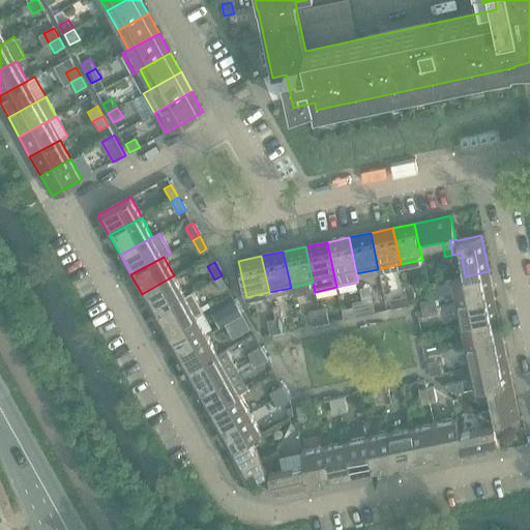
[(465,275),(451,278),(457,301),(493,294),(489,271),(465,276),(465,275)]
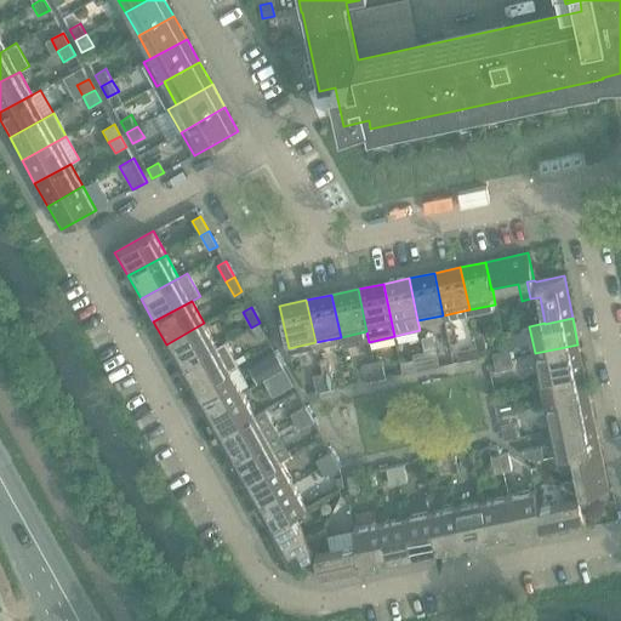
[(204,323),(166,345),(178,368),(217,346),(204,323)]
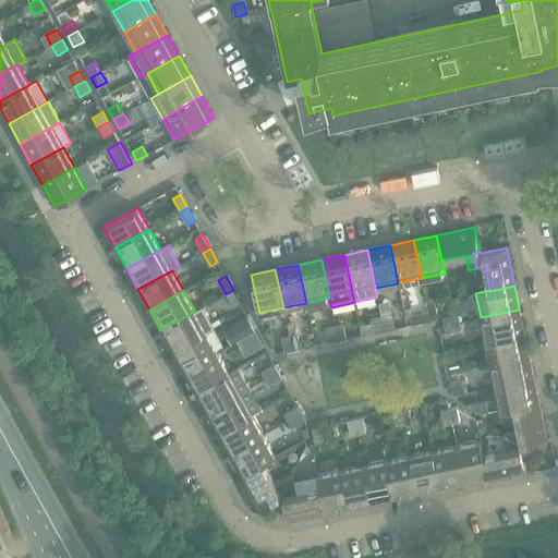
[(233,290),(226,294),(233,307),(241,303),(233,290)]
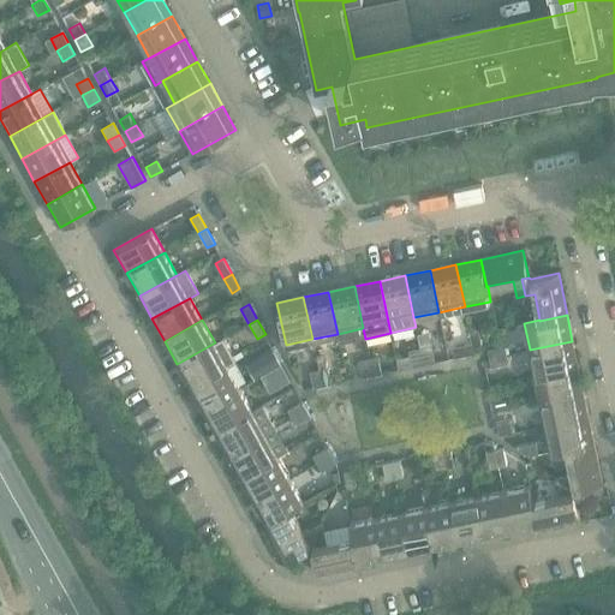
[(472,342),(473,347),(482,346),(478,329),(470,330),(472,342)]
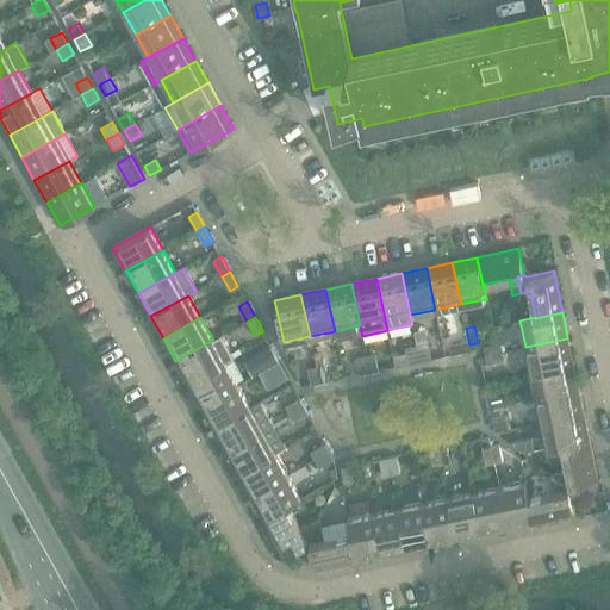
[(225,362),(234,358),(222,336),(213,340),(175,361),(188,383),(225,362)]
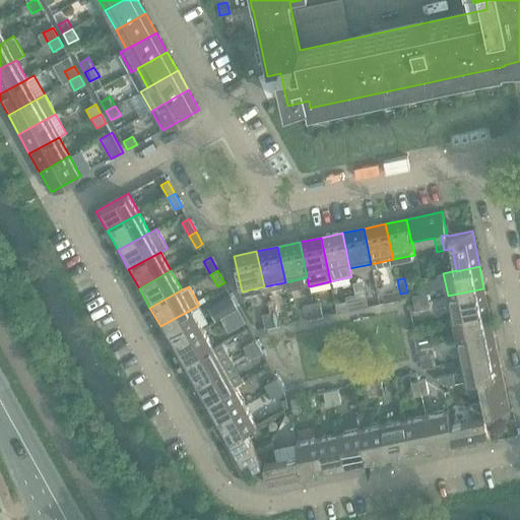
[(483,288),(448,296),(453,317),(489,310),(483,288)]
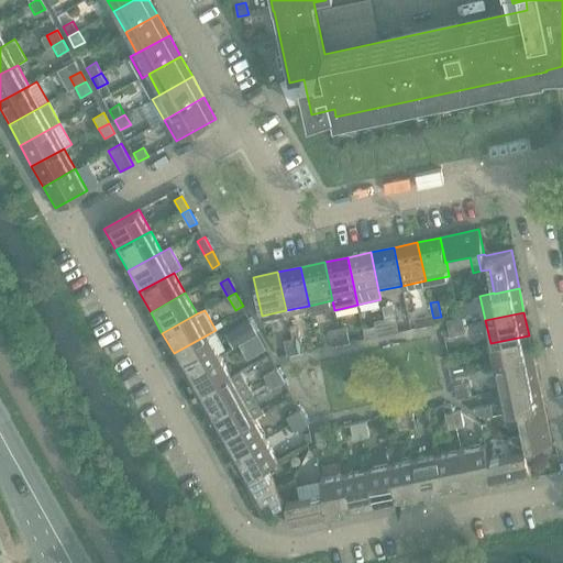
[(434,323),(433,318),(432,313),(414,318),(416,328),(434,323)]
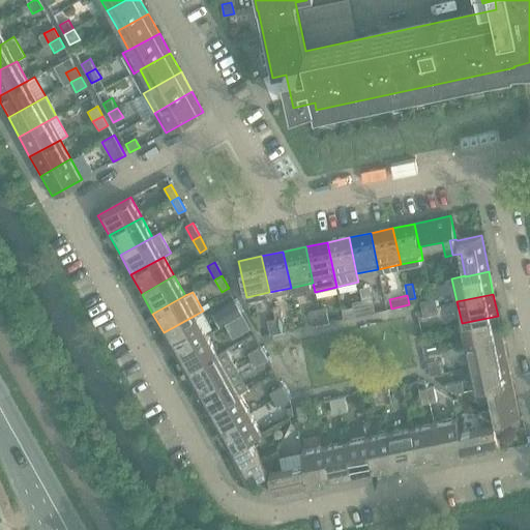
[(370,298),(362,299),(365,315),(373,313),(370,298)]
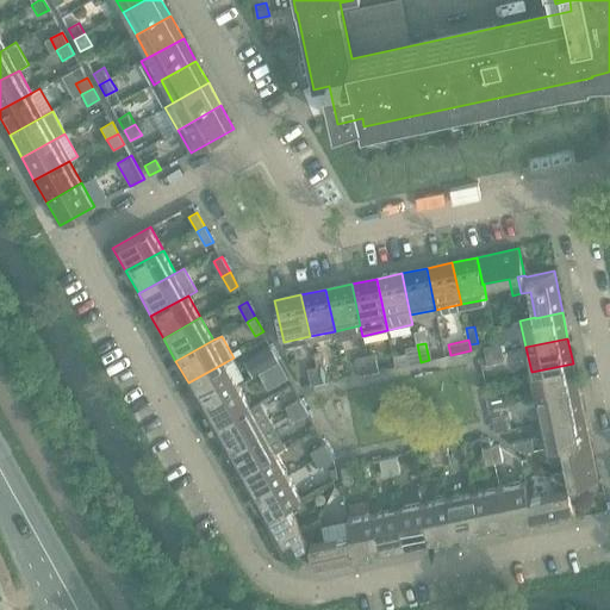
[(500,343),(484,347),(485,355),(502,352),(500,343)]
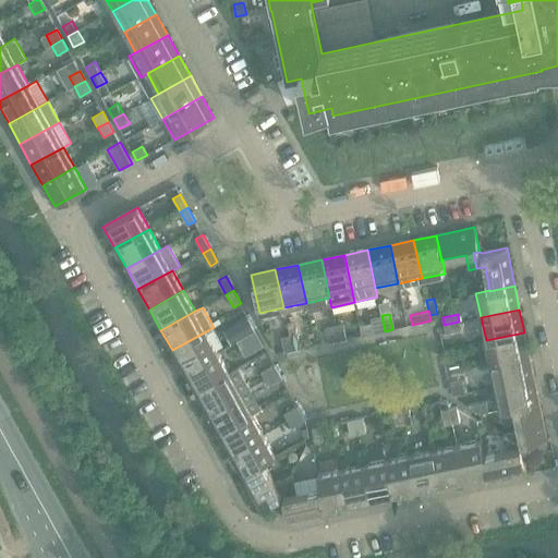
[(381,315),(373,317),(376,332),(385,331),(381,315)]
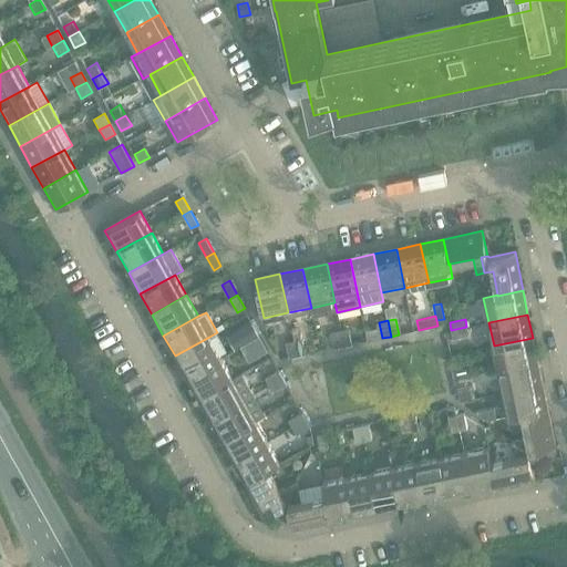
[(466,327),(451,330),(453,338),(468,334),(466,327)]
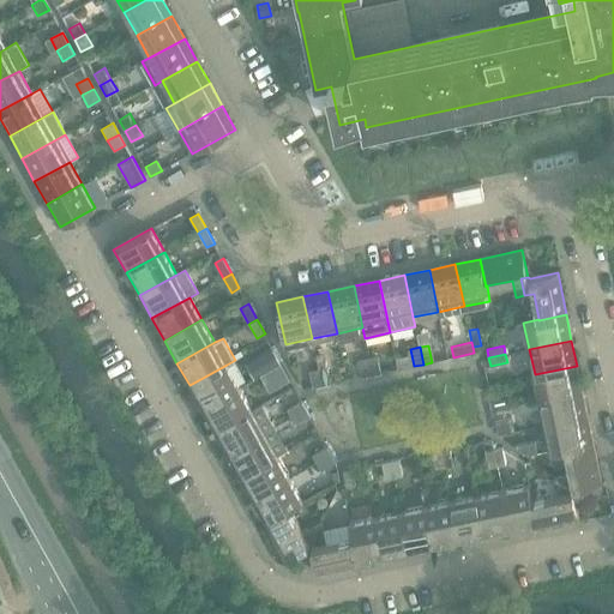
[(277,356),(262,365),(266,373),(282,365),(277,356)]
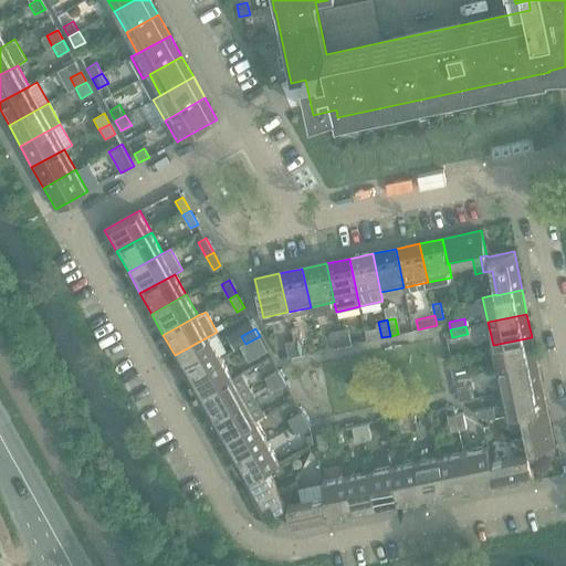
[(347,328),(339,329),(343,346),(352,344),(347,328)]
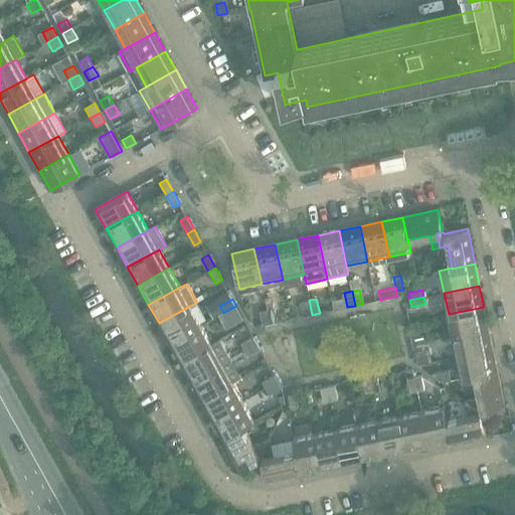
[(309,300),(302,302),(305,316),(312,315),(309,300)]
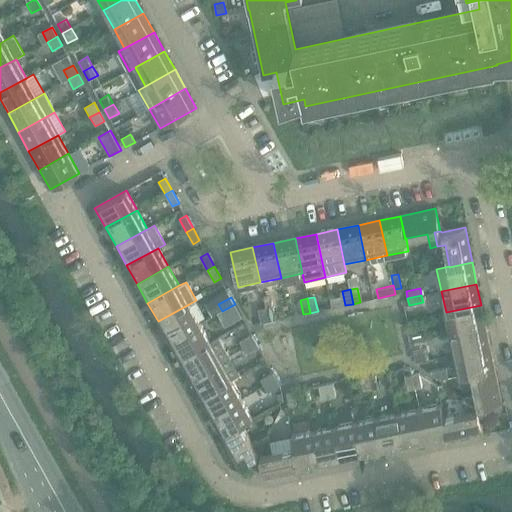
[(189,304),(158,321),(168,340),(199,323),(189,304)]
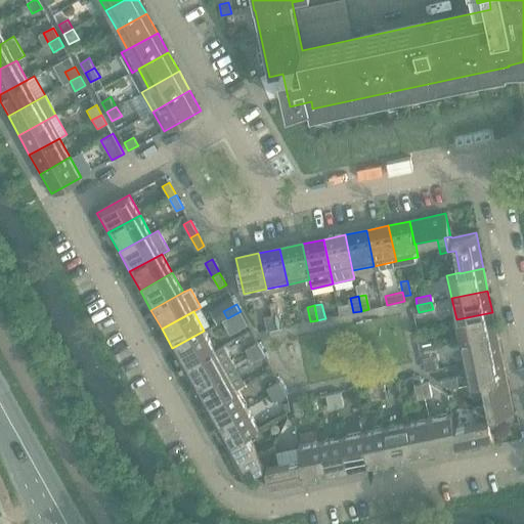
[(241,311),(227,318),(230,324),(244,317),(241,311)]
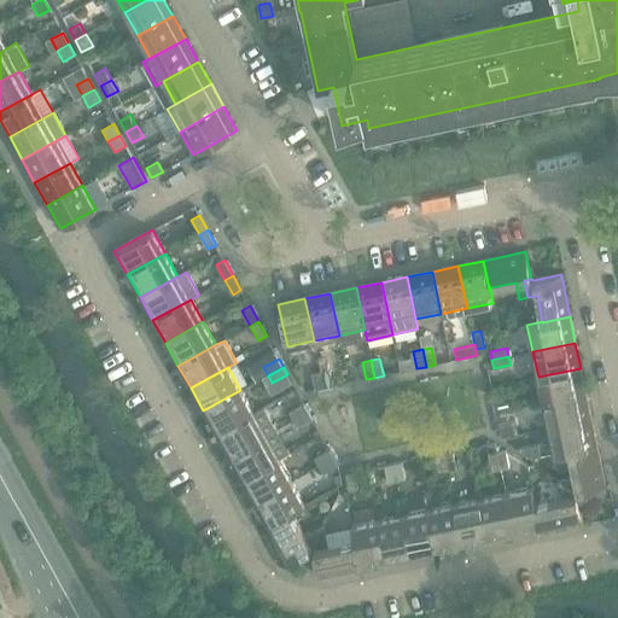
[(581,368),(538,377),(543,402),(586,394),(581,368)]
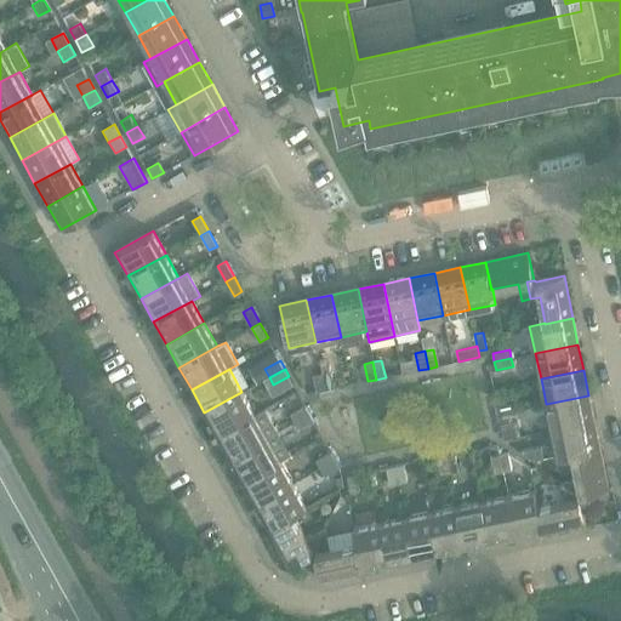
[(322,372),(325,391),(334,388),(330,371),(322,372)]
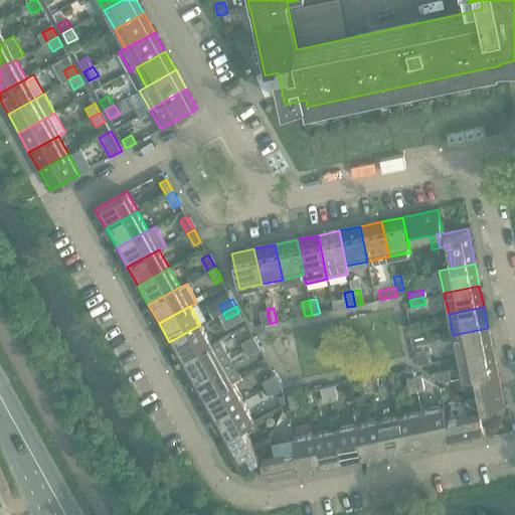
[(267,309),(260,311),(263,325),(270,324),(267,309)]
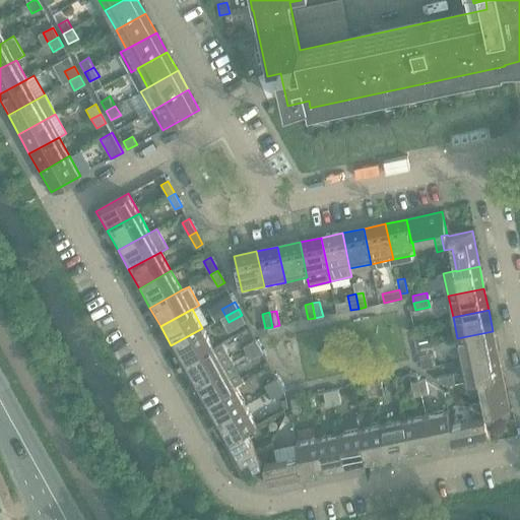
[(202,328),(171,345),(181,365),(213,347),(202,328)]
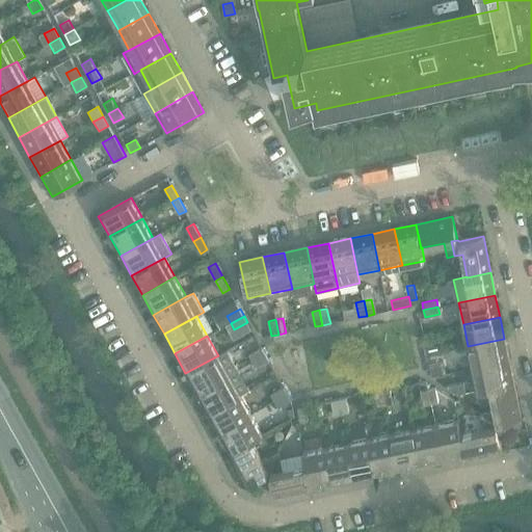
[(504,339),(468,346),(472,368),(509,361),(504,339)]
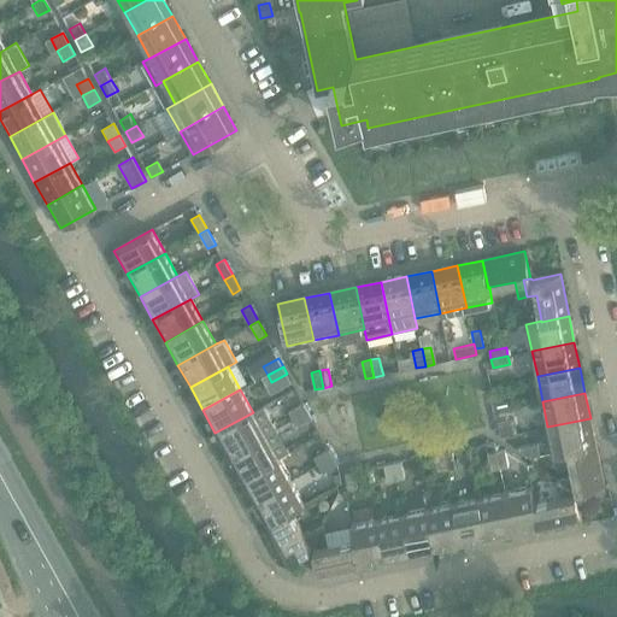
[(510,399),(493,403),(495,411),(512,407),(510,399)]
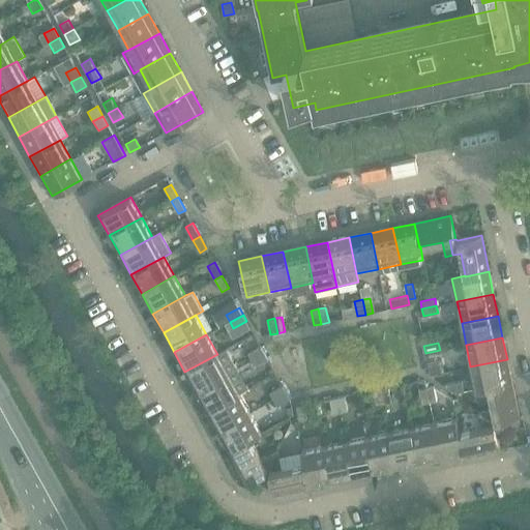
[(261,347),(247,354),(252,361),(264,354),(261,347)]
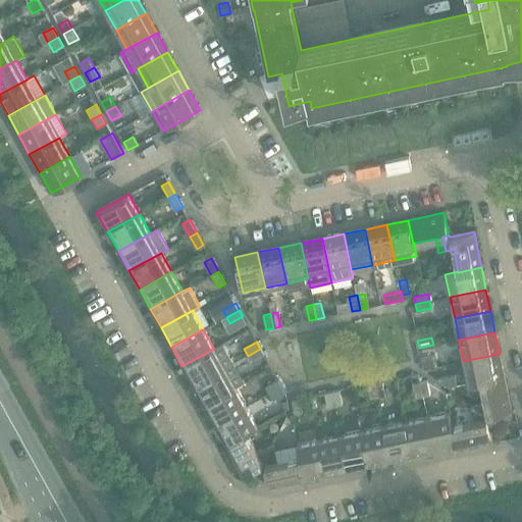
[(433,345),(419,348),(420,356),(434,353),(433,345)]
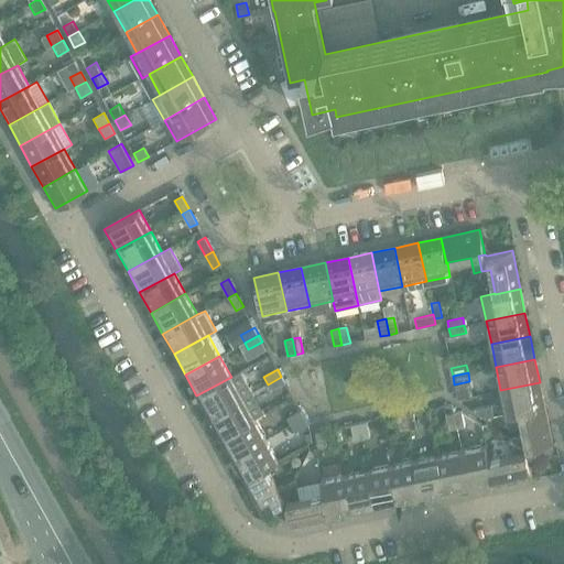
[(231,377),(196,396),(208,416),(242,398),(231,377)]
